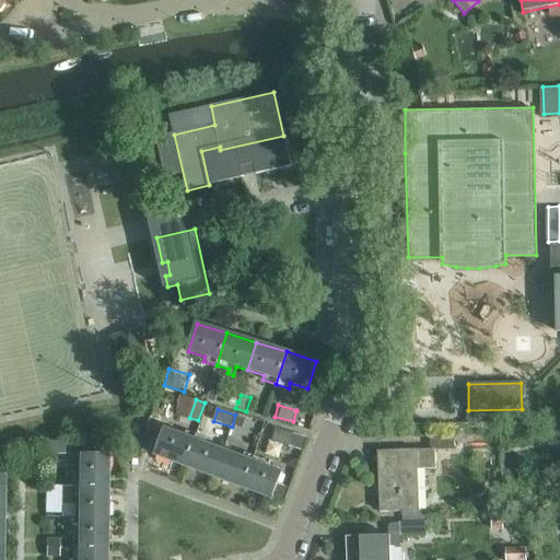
[(235,415),(232,427),(231,430),(240,433),(244,417),(235,415)]
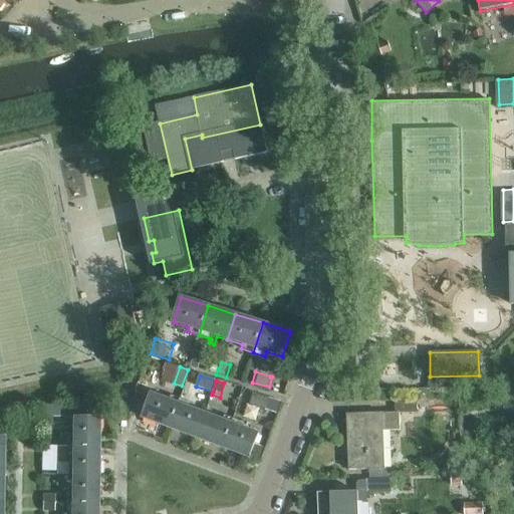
[(143,419),(169,429),(180,400),(169,396),(167,400),(152,394),(143,419)]
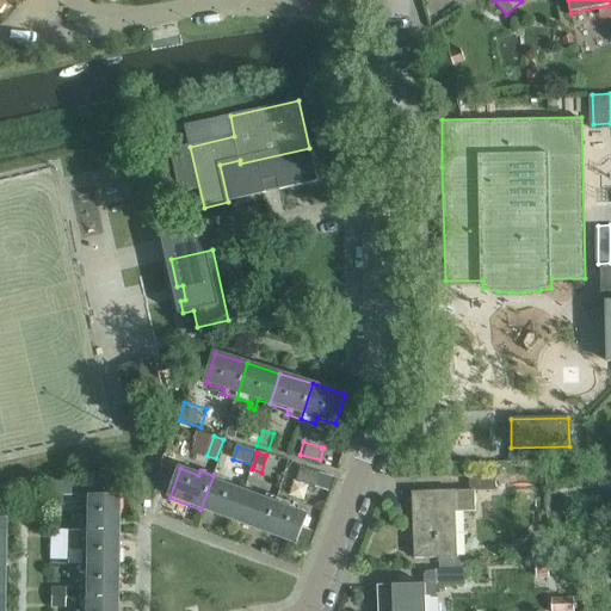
[(333,477),(302,468),(297,483),(328,493),(333,477)]
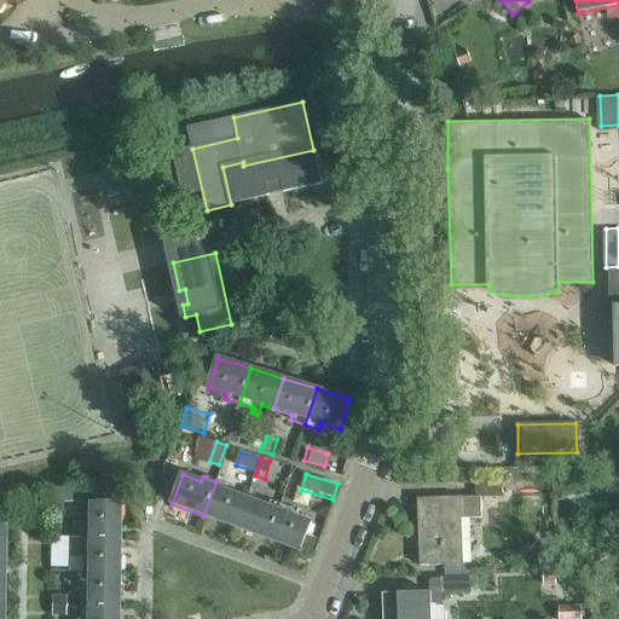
[(203,516),(236,528),(247,498),(230,492),(231,487),(217,481),(203,516)]
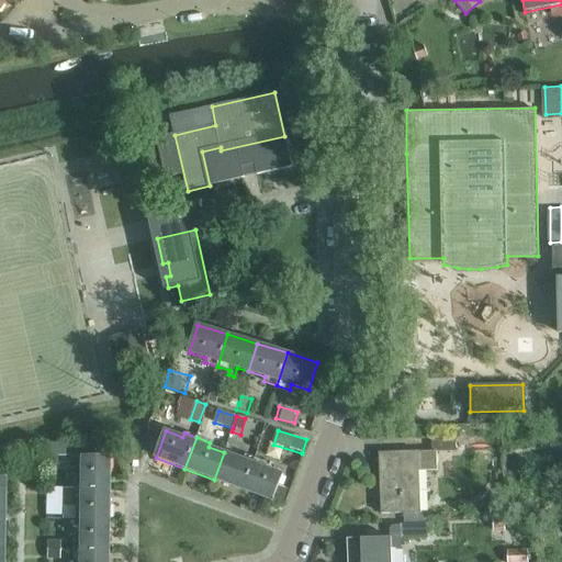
[(380,453),(382,514),(422,513),(419,471),(437,471),(437,452),(456,451),(454,440),(431,440),(433,452),(419,452),(380,453)]
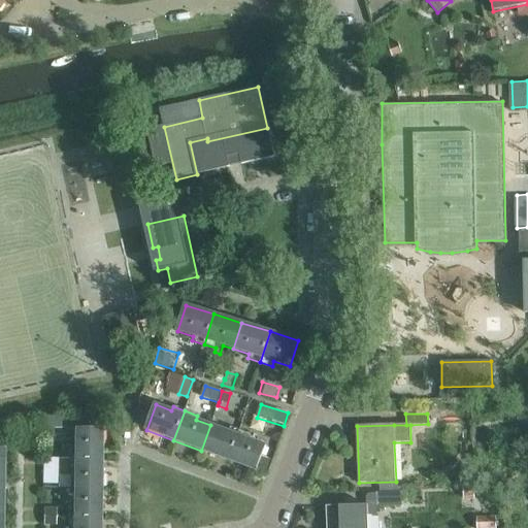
[(46,420),(46,429),(66,428),(66,419),(46,420)]
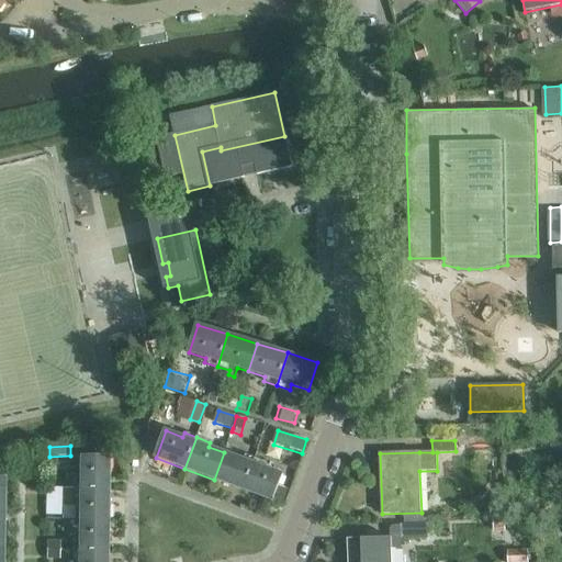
[(214,480),(244,491),(256,459),(237,452),(235,457),(224,452),(214,480)]
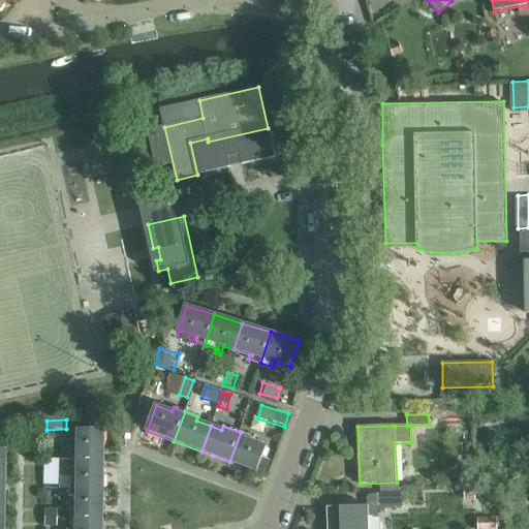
[(70,446),(69,459),(101,460),(102,430),(74,430),(74,446),(70,446)]
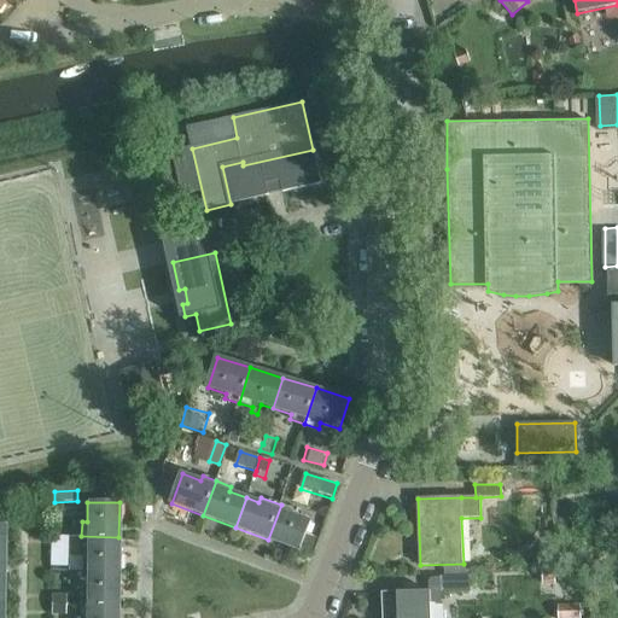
[(281,505),(268,540),(301,551),(312,522),(292,514),(295,509),(281,505)]
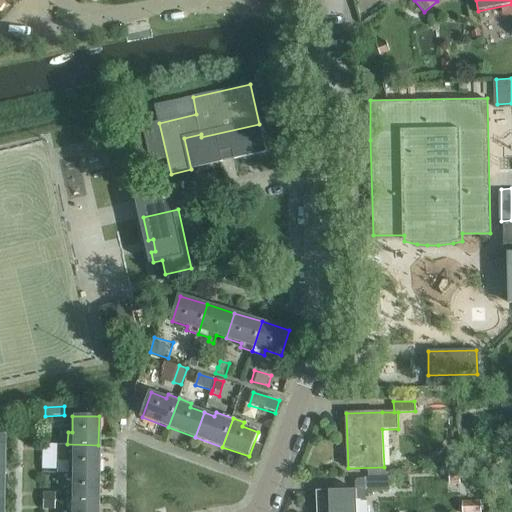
[(42,452),(54,453),(55,445),(43,444),(42,452)]
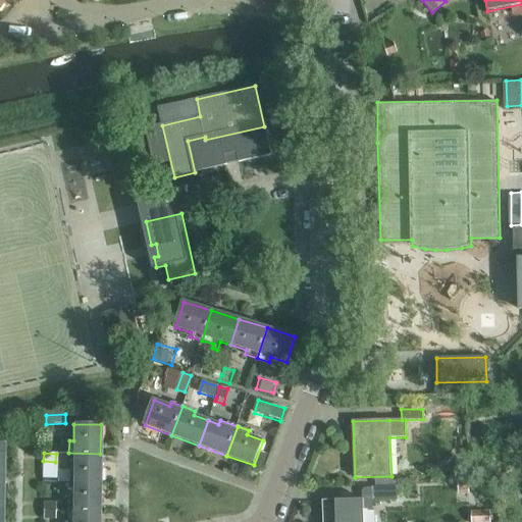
[(73,466),(72,482),(100,482),(100,454),(68,453),(68,466),(73,466)]
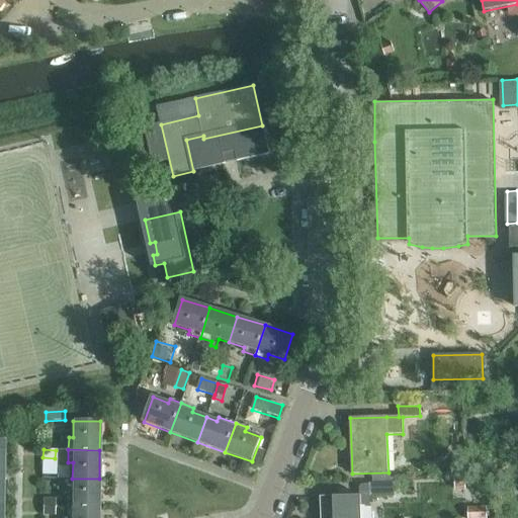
[(68,495),(67,507),(98,508),(99,479),(72,479),(72,495),(68,495)]
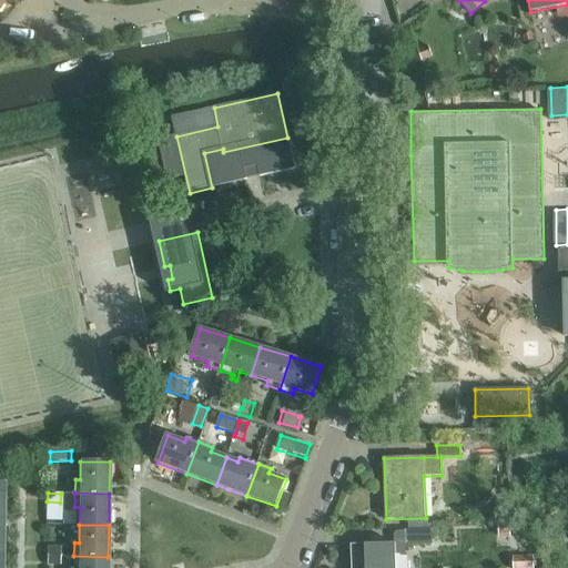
[(405,531),(397,531),(394,535),(395,544),(352,545),(352,567),(396,567),(396,556),(403,556),(406,553),(406,545),(433,544),(433,530),(405,531)]
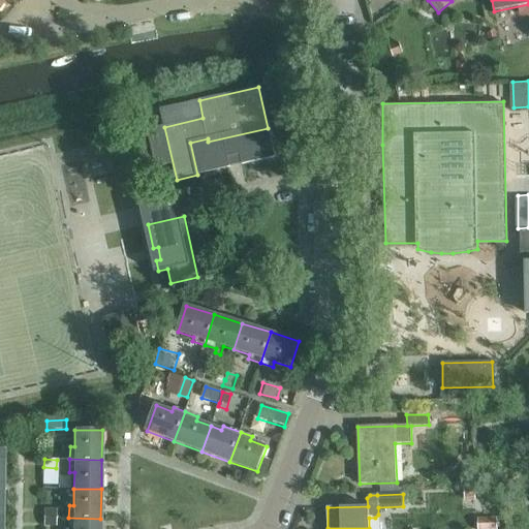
[(44,509),(43,518),(56,518),(56,509),(44,509)]
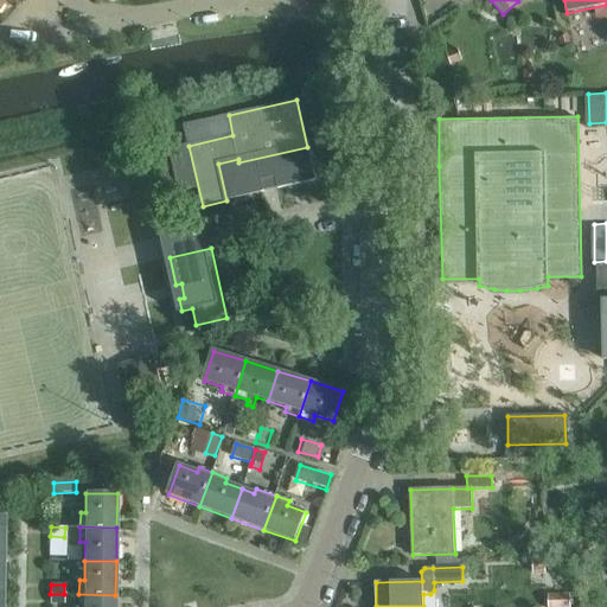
[(64,594),(50,594),(50,604),(64,604),(64,594)]
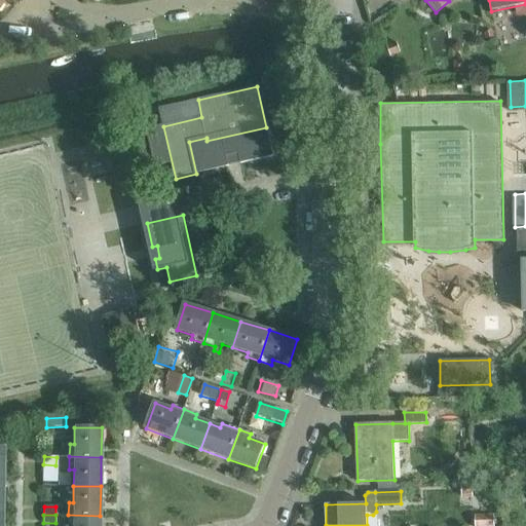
[(100,525),(100,516),(68,515),(68,525),(100,525)]
